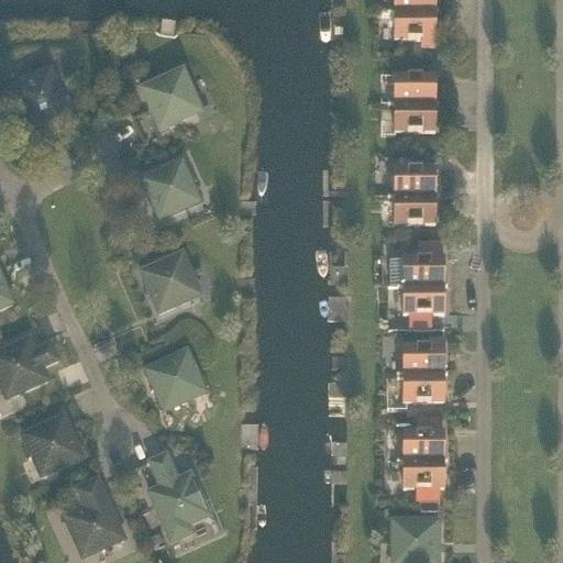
[(394,0),(395,17),(435,17),(434,0),(394,0)]
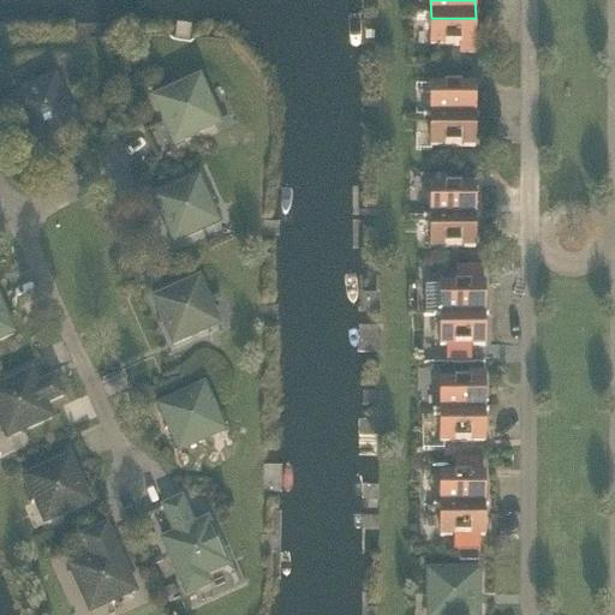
[(431,48),(461,48),(461,55),(476,55),(476,18),(431,18),(431,48)]
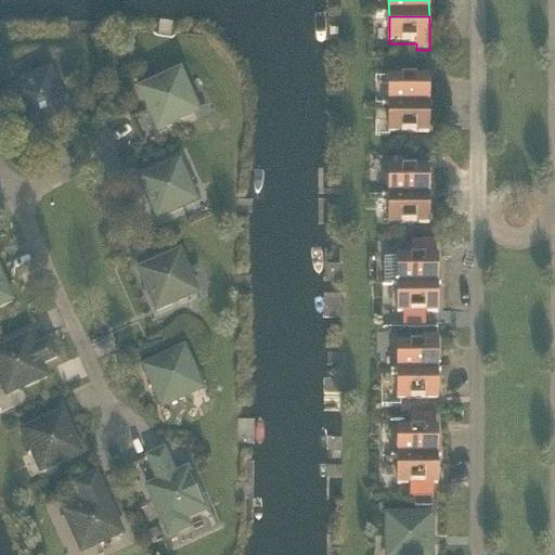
[(27,131),(67,114),(49,73),(21,86),(9,91),(27,131)]
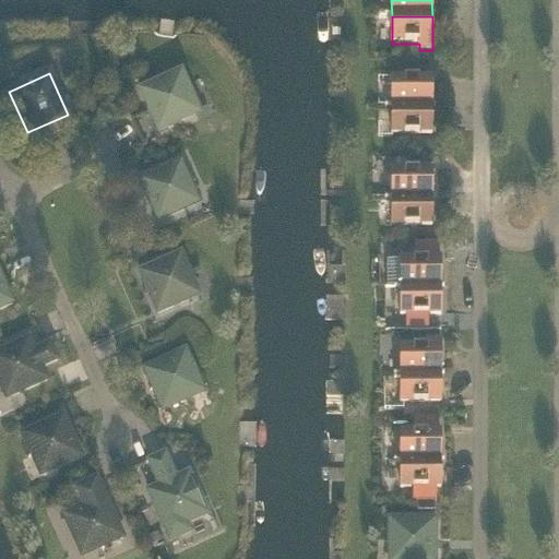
[(159,132),(200,115),(181,73),(141,92),(159,132)]
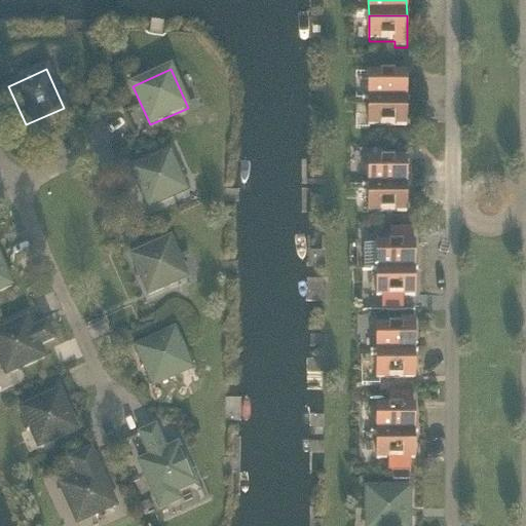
[(14,72),(4,77),(8,86),(20,81),(14,72)]
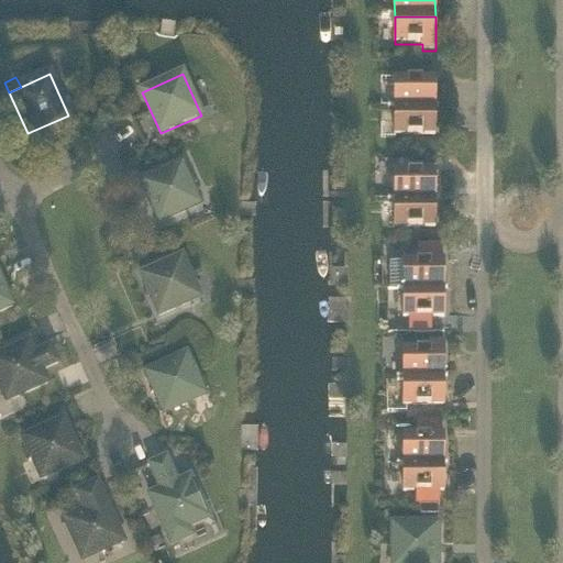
[(395,109),(435,109),(435,80),(395,80),(395,109)]
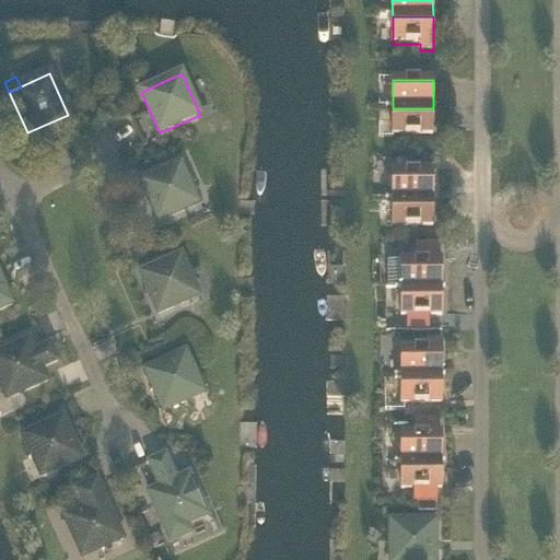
[(393,136),(433,136),(433,108),(393,108),(393,136)]
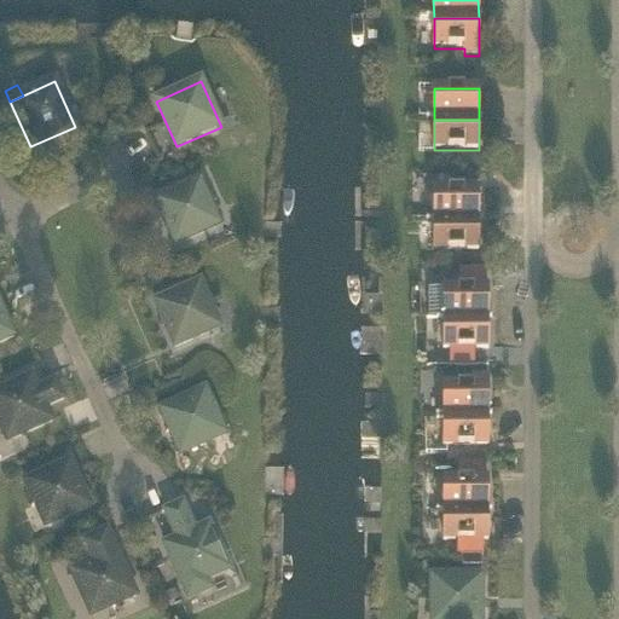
[(175,247),(220,226),(201,181),(155,202),(175,247)]
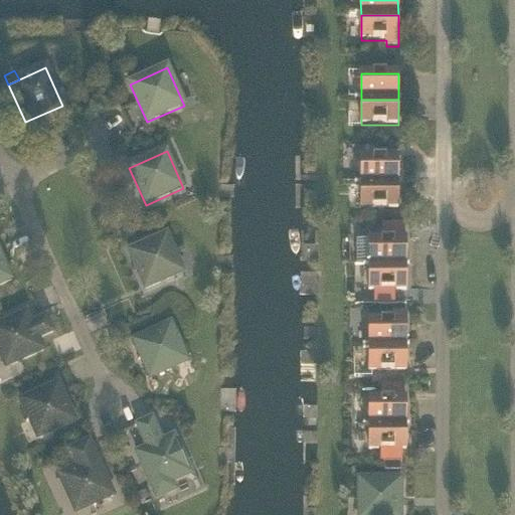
[(361,158),(361,184),(398,184),(398,158),(361,158)]
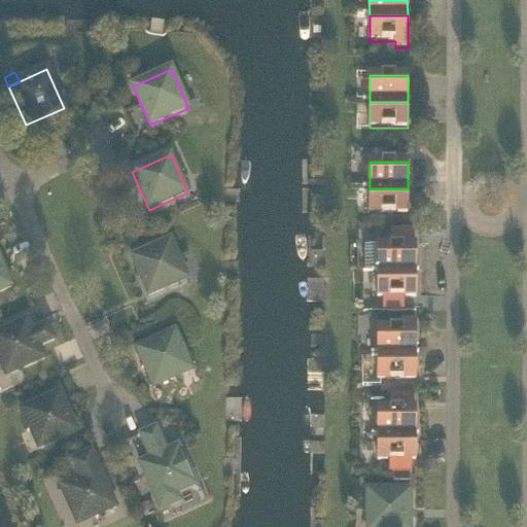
[(408,214),(408,188),(370,188),(370,214),(408,214)]
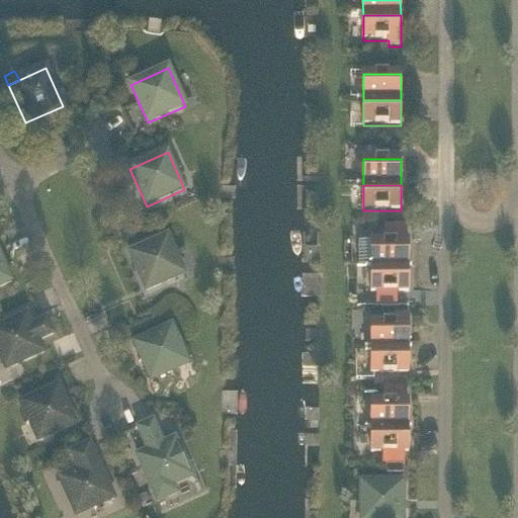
[(168,238),(130,254),(147,292),(184,275),(168,238)]
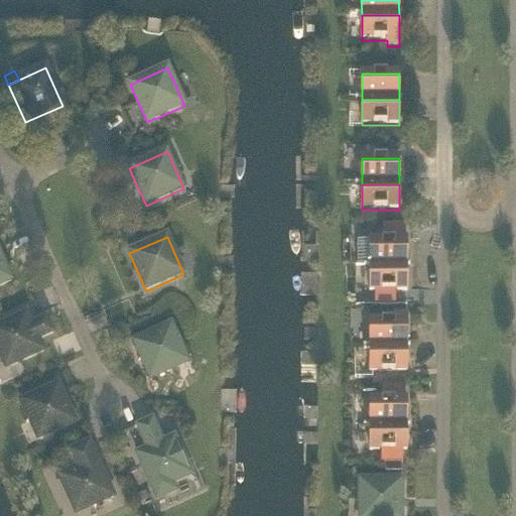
[(370,267),(407,267),(407,241),(370,241),(370,267)]
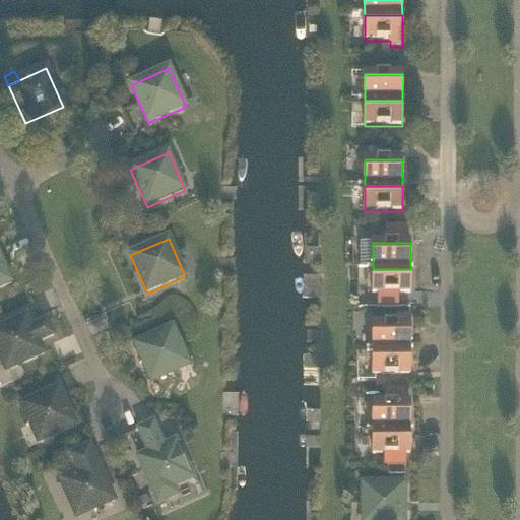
[(0,289),(12,284),(0,257),(0,289)]
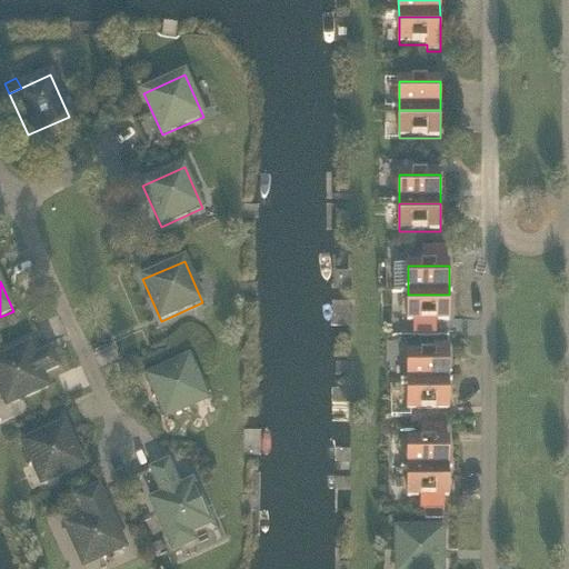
[(449,295),(408,295),(408,322),(449,322),(449,295)]
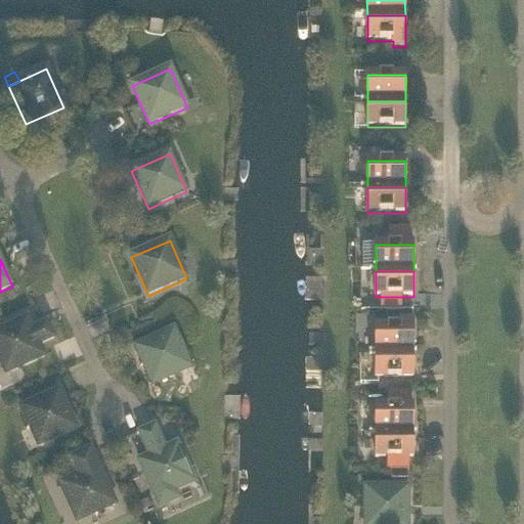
[(381,301),(381,311),(401,311),(401,301),(381,301)]
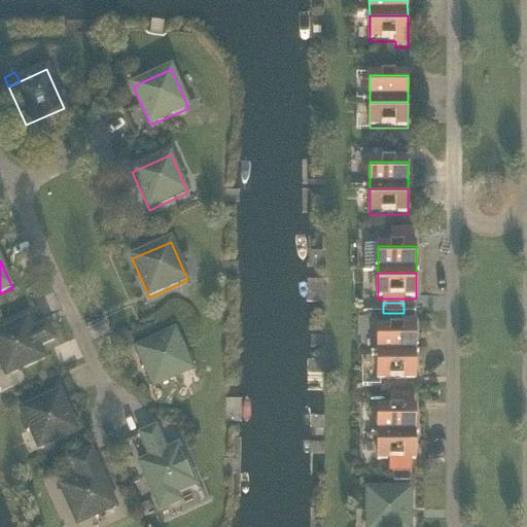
[(33,334),(28,322),(0,334),(0,363),(6,378),(44,360),(39,348),(55,342),(47,326),(33,334)]
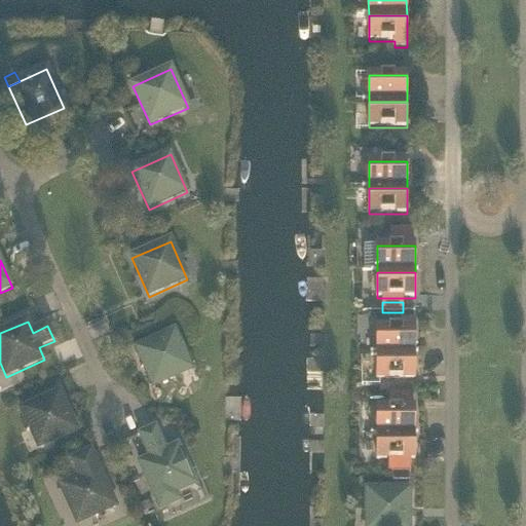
[(415,322),(403,322),(403,328),(377,328),(377,354),(415,354),(415,322)]
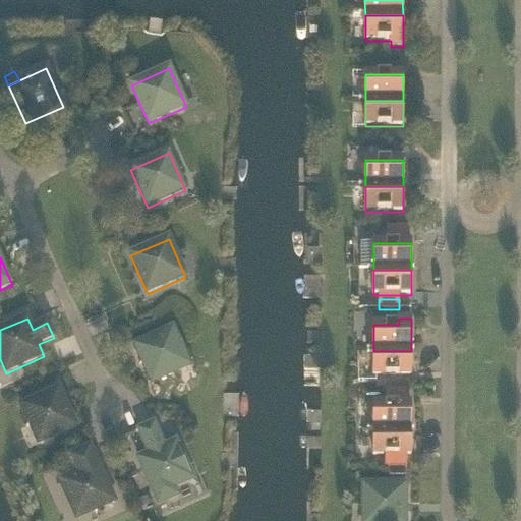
[(153,385),(190,367),(173,330),(135,347),(153,385)]
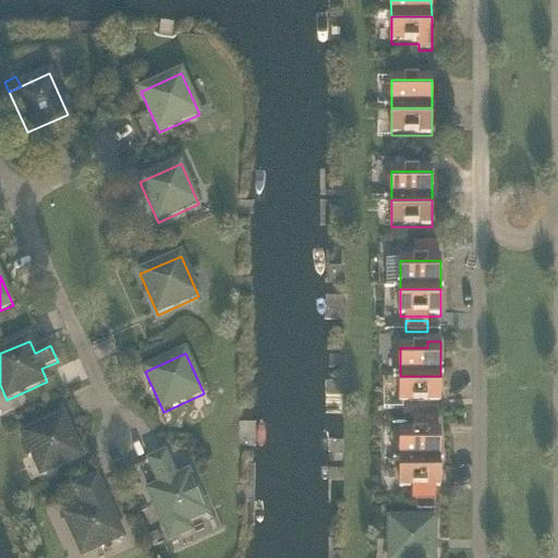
[(440,403),(440,402),(440,376),(400,376),(400,403),(440,403)]
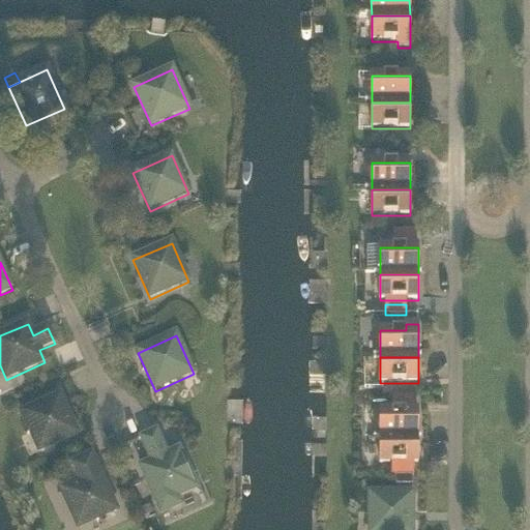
[(60,396),(22,414),(39,452),(78,435),(60,396)]
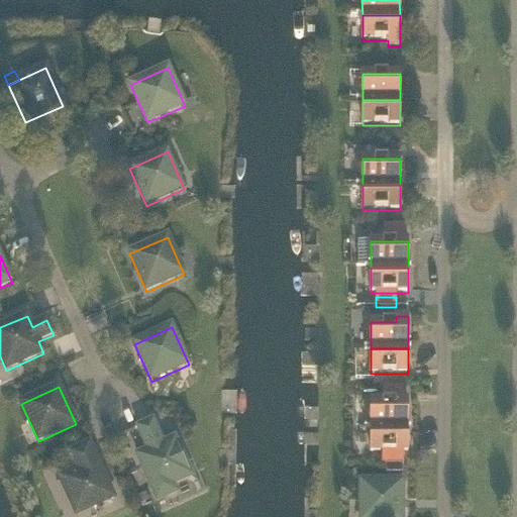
[(403,388),(382,388),(382,397),(403,397),(403,388)]
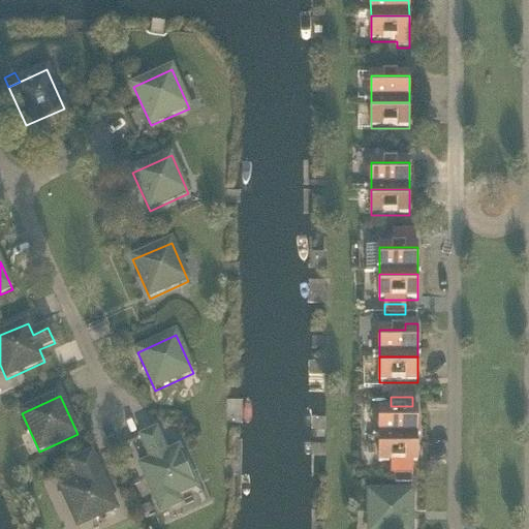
[(379,410),(379,437),(417,437),(417,410),(379,410)]
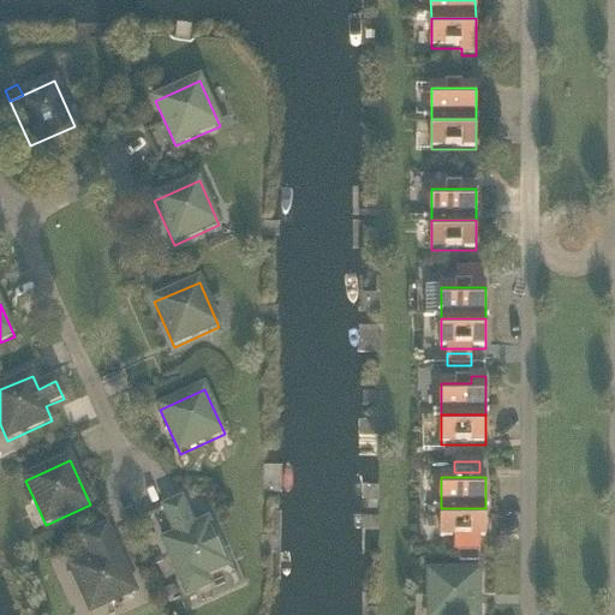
[(183,499),(160,509),(173,538),(163,543),(187,597),(209,587),(206,578),(228,568),(208,523),(197,529),(183,499)]
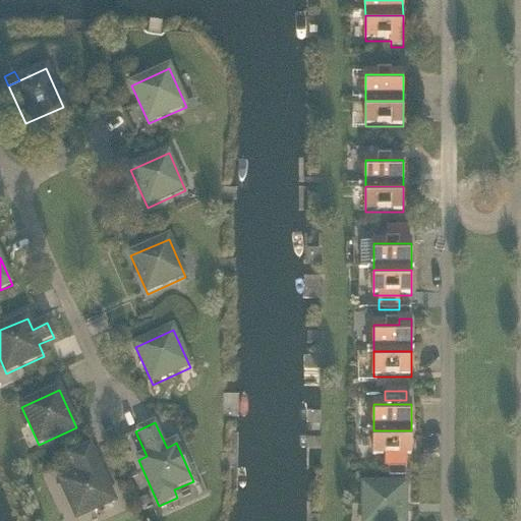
[(411,456),(411,430),(373,430),(373,457),(411,456)]
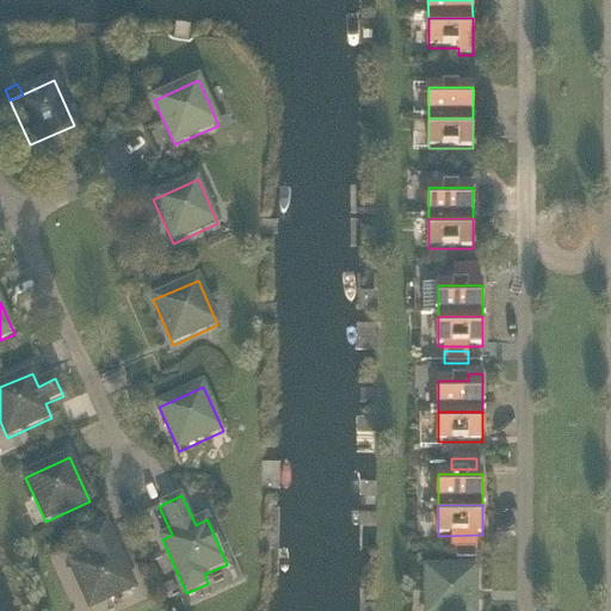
[(115,545),(105,524),(76,536),(87,557),(71,566),(90,610),(135,591),(115,545)]
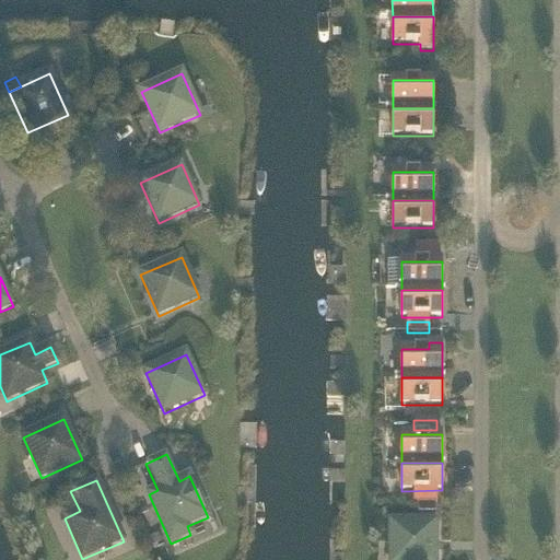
[(62,493),(55,498),(58,506),(67,502),(62,493)]
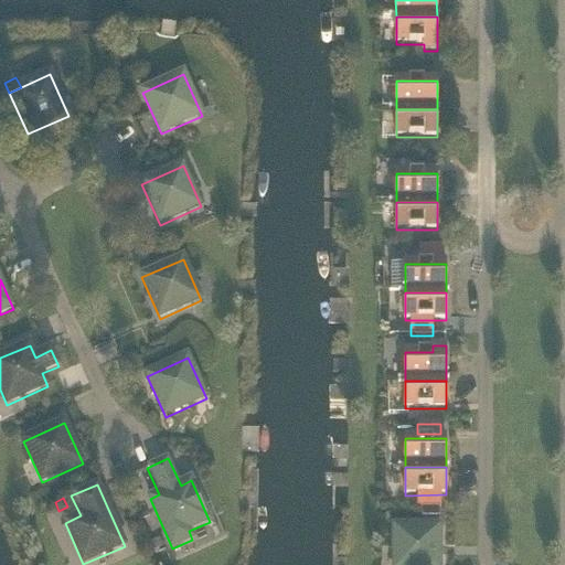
[(422,510),(422,519),(439,519),(439,510),(428,510),(422,510)]
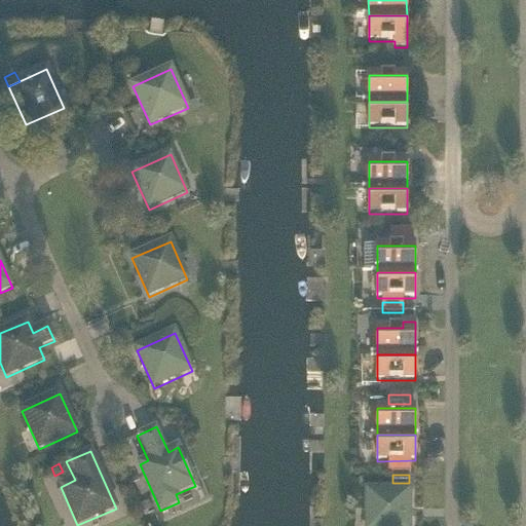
[(409,525),(410,491),(368,491),(367,525),(409,525)]
